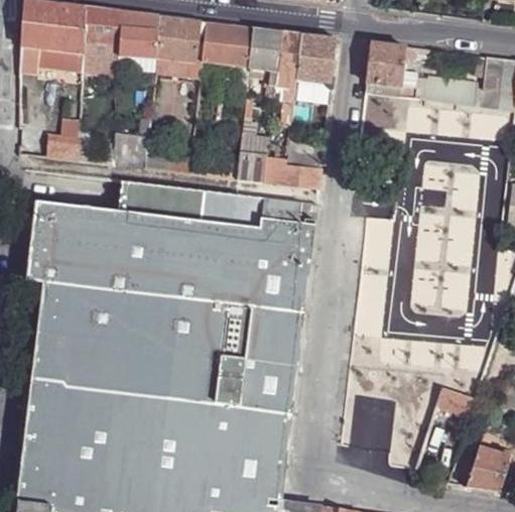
[(20,42),(19,69),(35,71),(37,66),(82,71),(82,58),(84,38),(85,4),(46,0),(24,0),(20,42)]
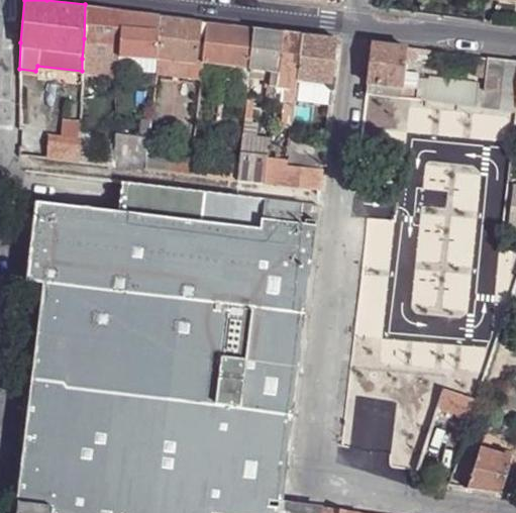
[(121,9),(85,4),(84,38),(107,40),(120,40),(120,39),(121,9)]
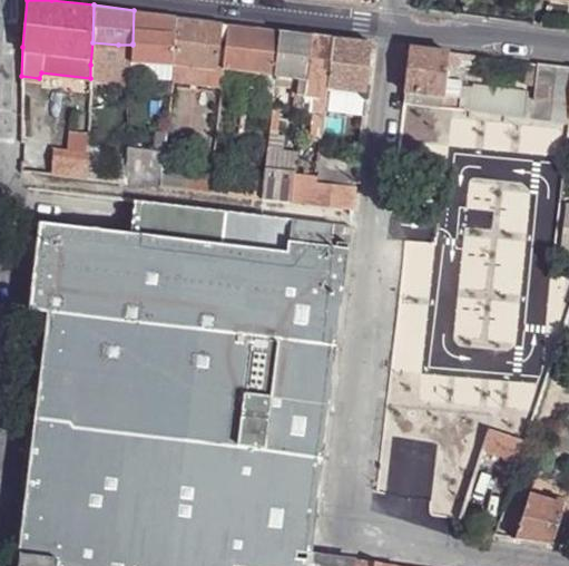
[(177,16),(134,10),(133,44),(175,47),(177,16)]
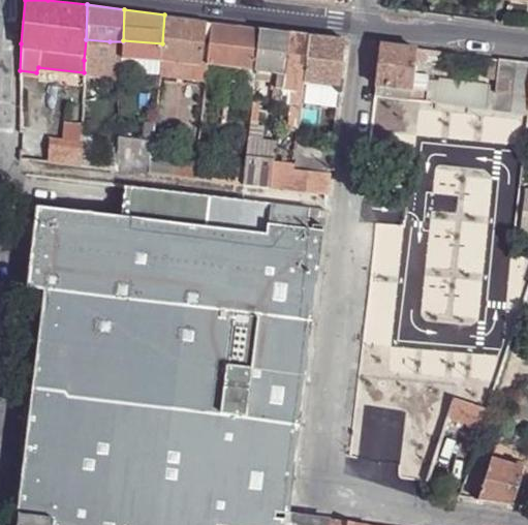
[(207,20),(164,14),(162,43),(161,56),(203,61),(204,47),(207,20)]
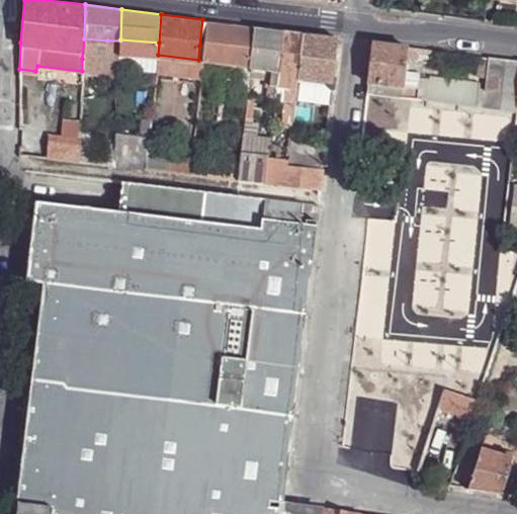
[(208,19),(202,19),(199,46),(205,46),(208,19)]
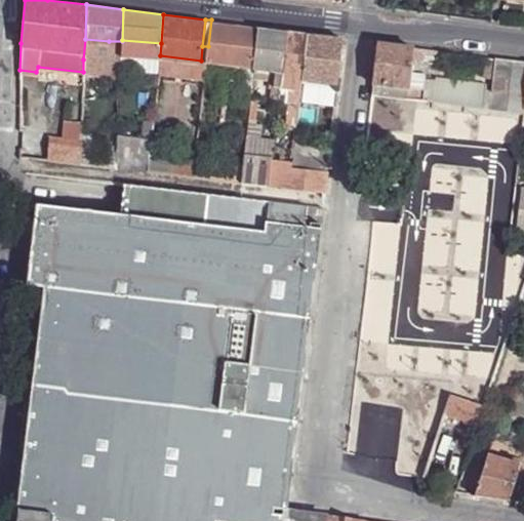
[(258,26),(211,19),(208,46),(205,61),(223,64),(253,67),(258,26)]
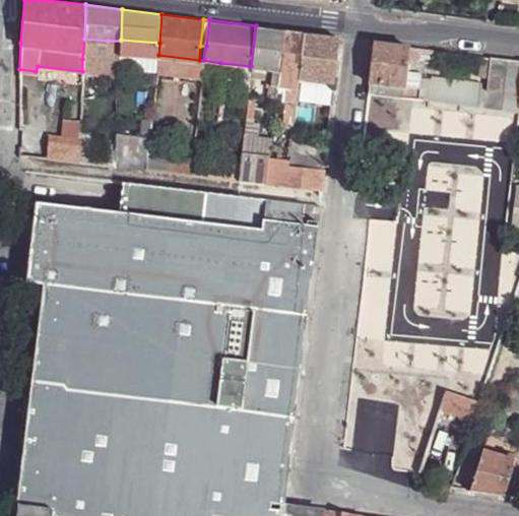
[(283,29),(256,25),(251,66),(278,69),(283,29)]
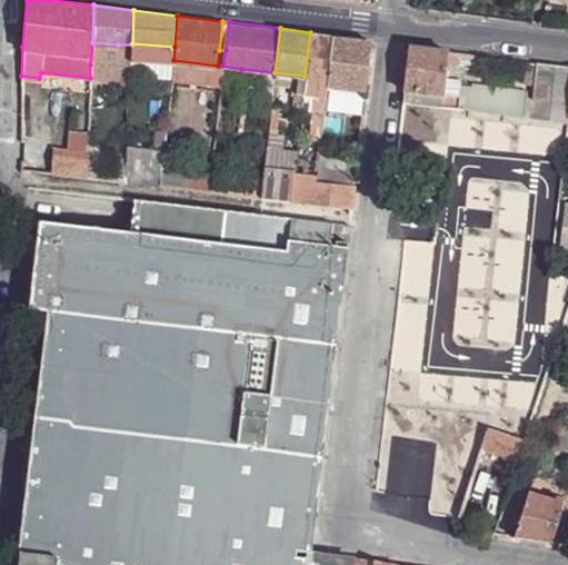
[(332,35),(310,32),(305,76),(304,92),(309,93),(306,135),(320,137),(326,85),(332,35)]
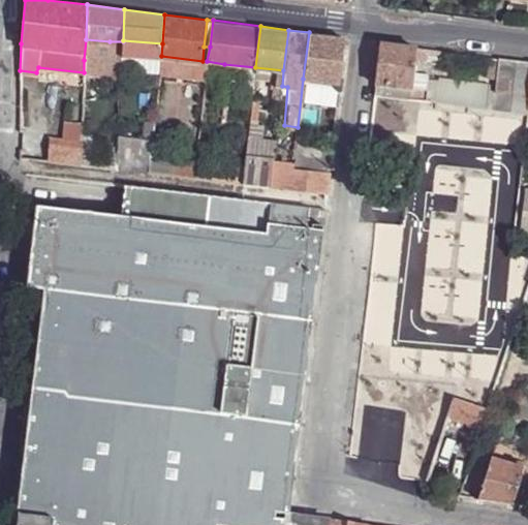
[(345,36),(309,32),(303,79),(322,81),(339,84),(345,36)]
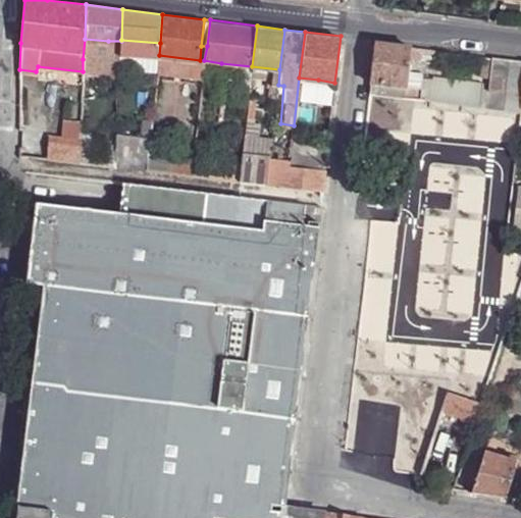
[(108,41),(85,39),(83,59),(106,60),(108,41)]
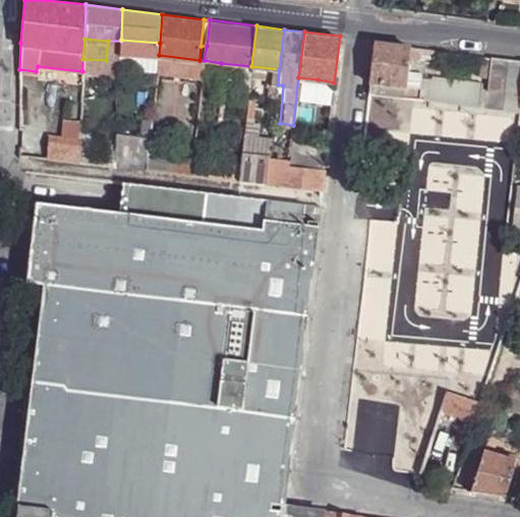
[(160,43),(121,40),(121,41),(119,51),(159,55),(160,43)]
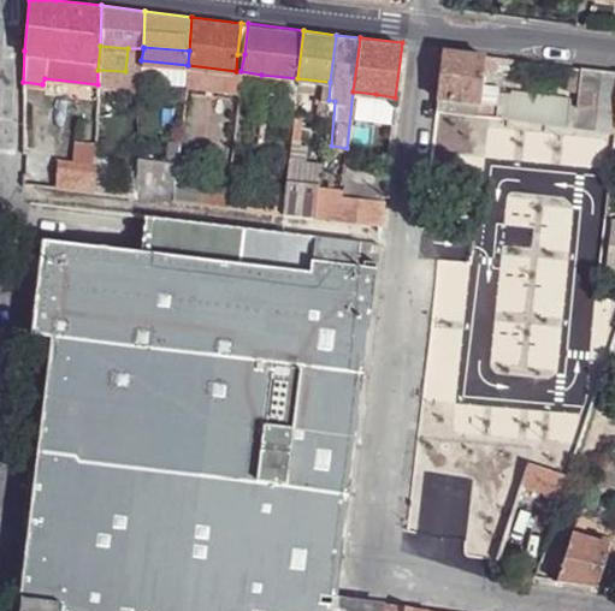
[(141,60),(143,48),(128,48),(125,71),(125,88),(140,89),(140,83),(141,60)]
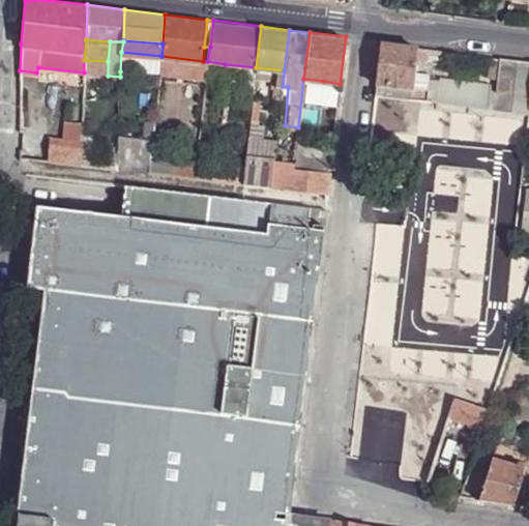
[(382,41),(376,82),(408,87),(411,87),(413,72),(415,58),(417,46),(382,41)]
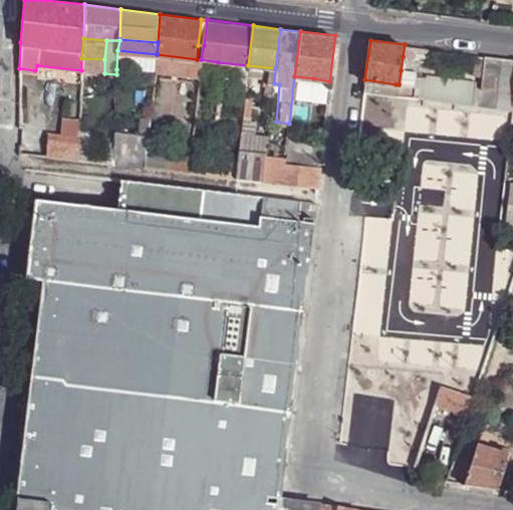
[(413,45),(405,44),(403,56),(411,58),(411,57),(413,45)]
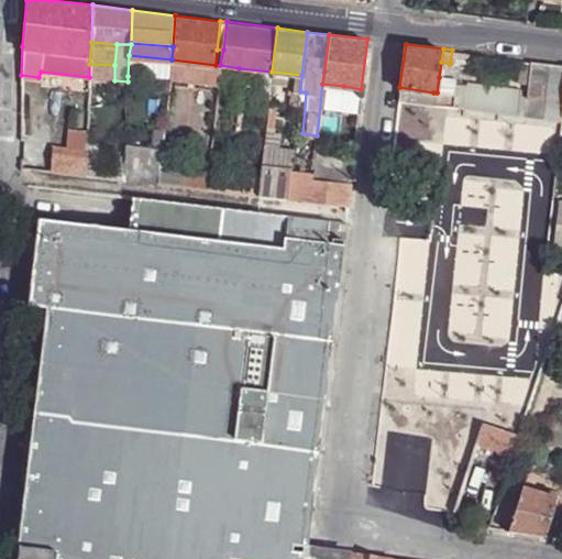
[(216,65),(172,59),(168,79),(217,85),(220,65),(223,50),(217,50),(216,65)]
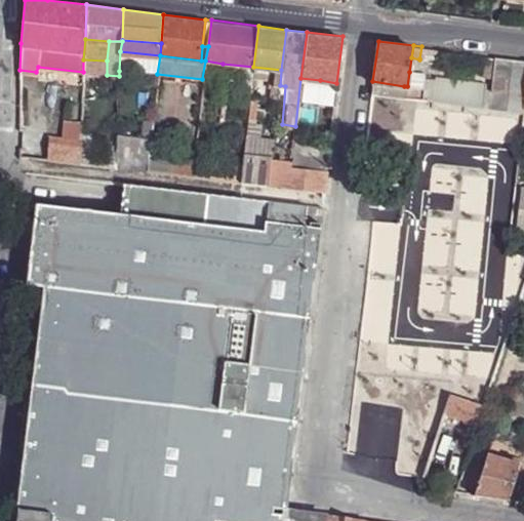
[(160,55),(120,51),(119,71),(157,74),(160,55)]
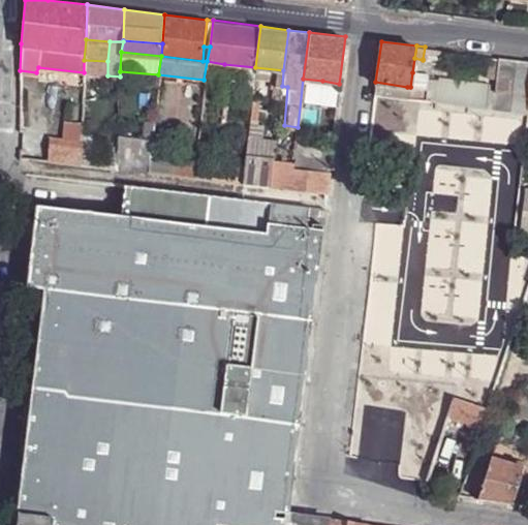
[(499,56),(490,55),(487,75),(496,78),(499,56)]
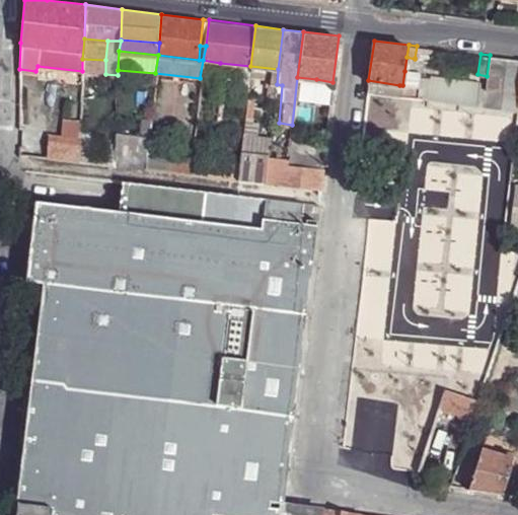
[(476,87),(474,105),(500,108),(507,57),(490,55),(487,76),(486,88),(476,87)]
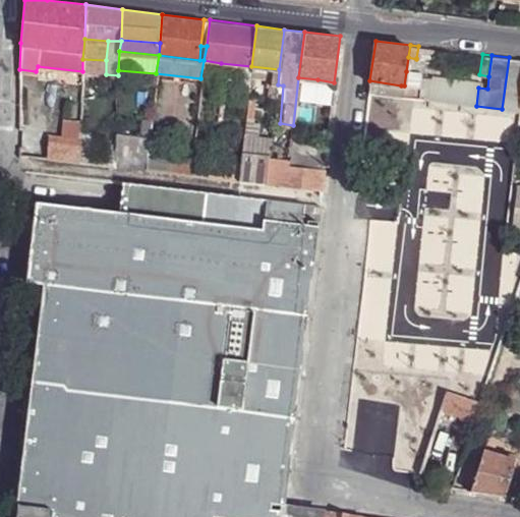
[(519,58),(509,57),(502,109),(519,110),(519,106),(519,58)]
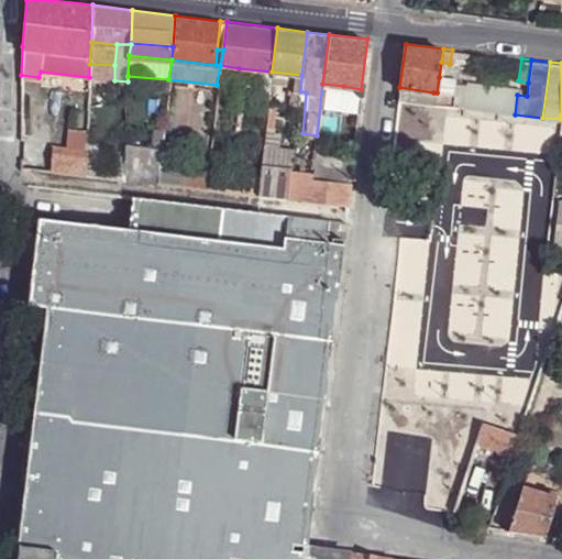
[(239,68),(220,65),(217,85),(235,87),(239,68)]
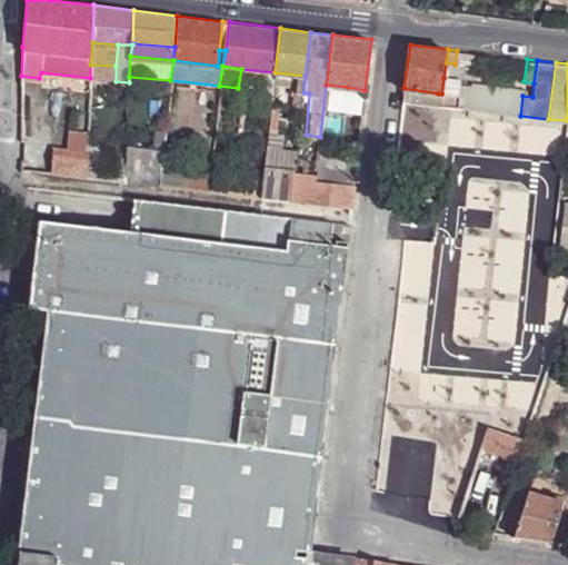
[(305,76),(275,72),(272,89),(304,92),(305,76)]
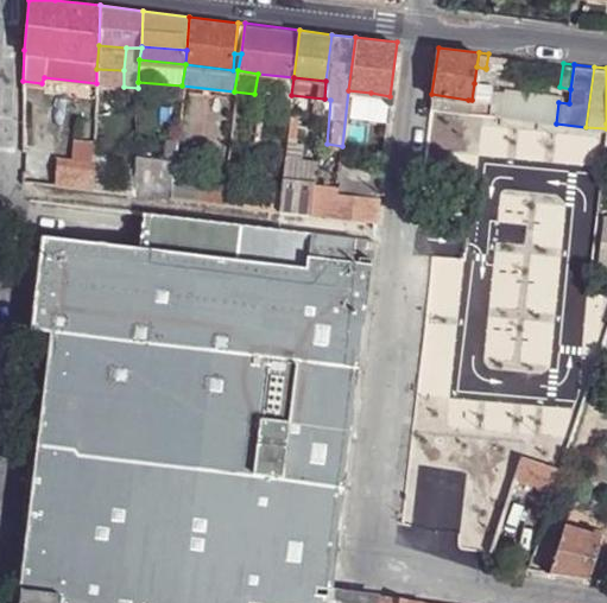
[(492,90),(492,84),(474,83),(472,100),(468,100),(467,112),(493,115),(526,119),(556,124),(558,102),(560,96),(505,89),(504,93),(492,90)]
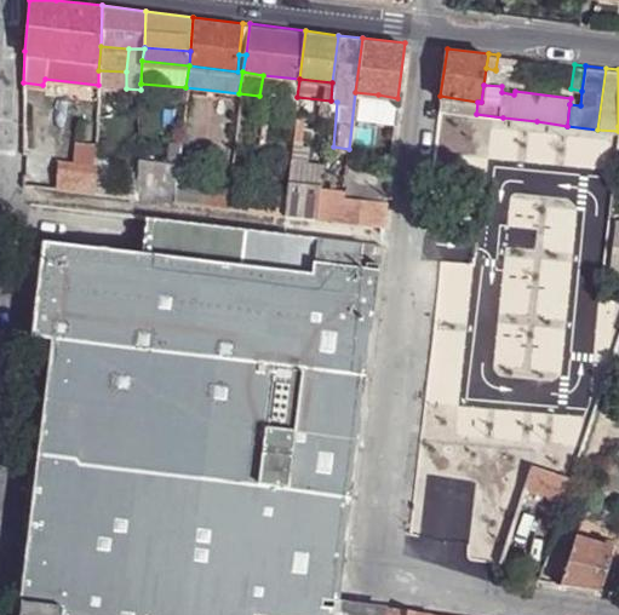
[(378,95),(355,92),(349,149),(347,165),(389,170),(393,147),(372,144),(378,95)]
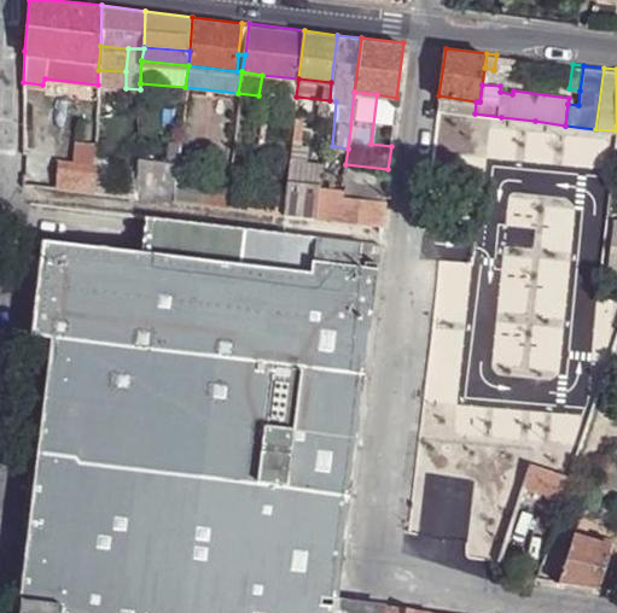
[(437,109),(430,159),(469,164),(473,135),(490,136),(492,129),(499,129),(501,117),(475,114),(437,109)]
